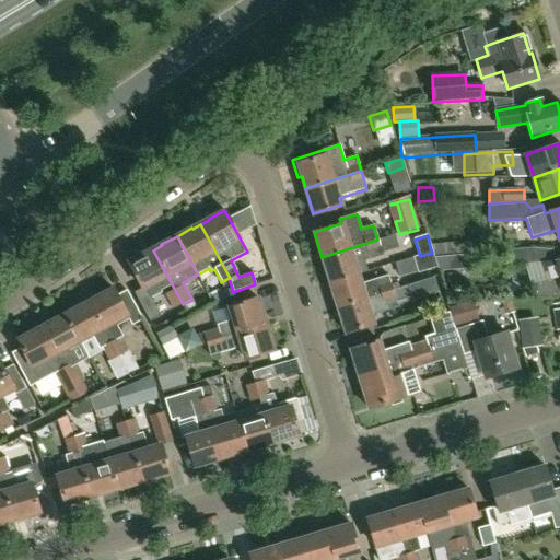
[(366,259),(382,254),(377,240),(322,257),(329,281),(357,273),(357,275),(370,270),(366,259)]
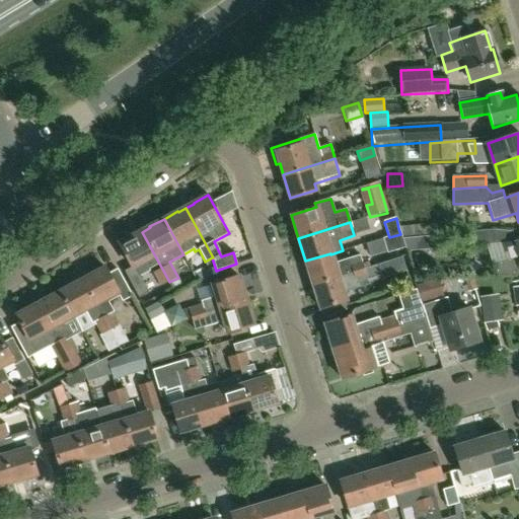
[(512,231),(495,230),(470,232),(471,246),(496,244),(515,242),(512,231)]
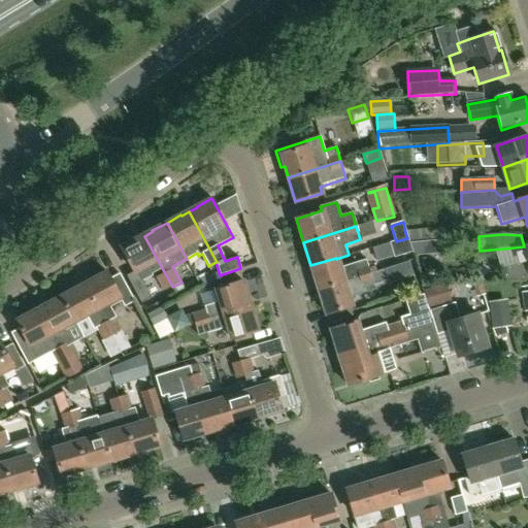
[(126,275),(141,302),(152,297),(143,282),(153,276),(152,274),(162,268),(144,236),(137,240),(136,239),(122,246),(135,270),(126,275)]
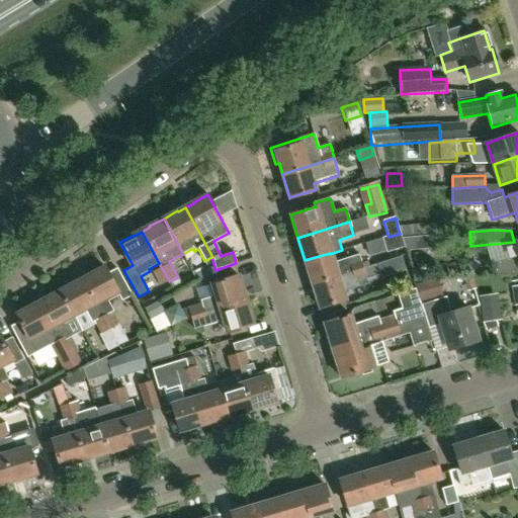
[(387,253),(404,248),(400,235),(400,234),(389,237),(382,239),(387,253)]
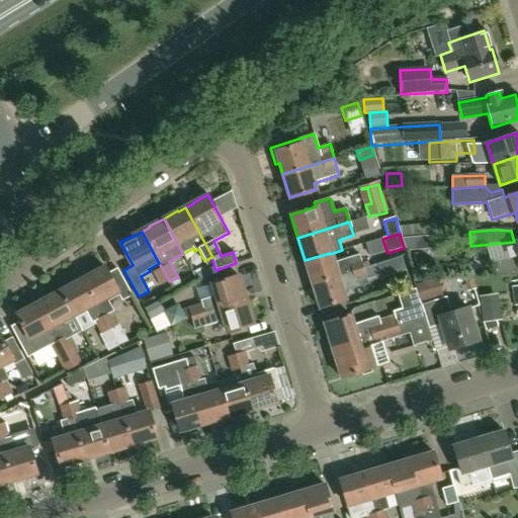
[(416,248),(415,235),(401,236),(404,248),(416,248)]
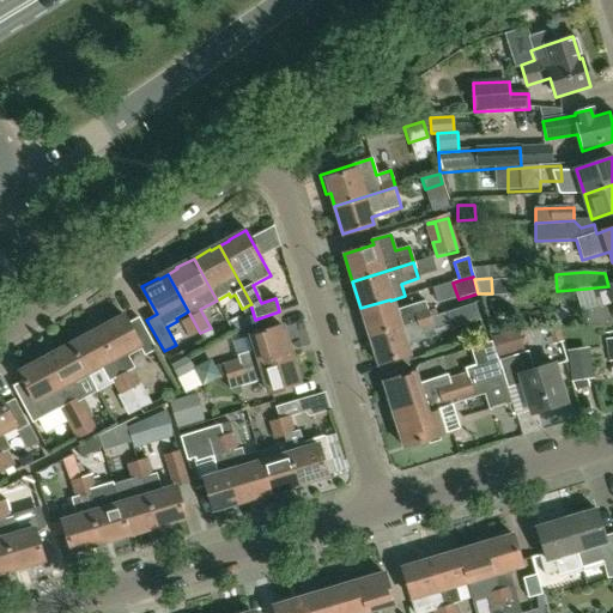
[(612,285),(608,286),(612,301),(612,302),(582,311),(587,326),(612,323),(612,285)]
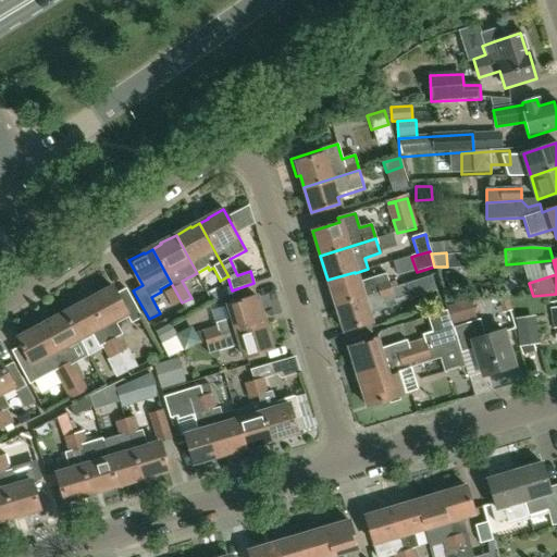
[(327,280),(335,305),(391,287),(390,286),(386,275),(358,284),(355,273),(355,272),(327,280)]
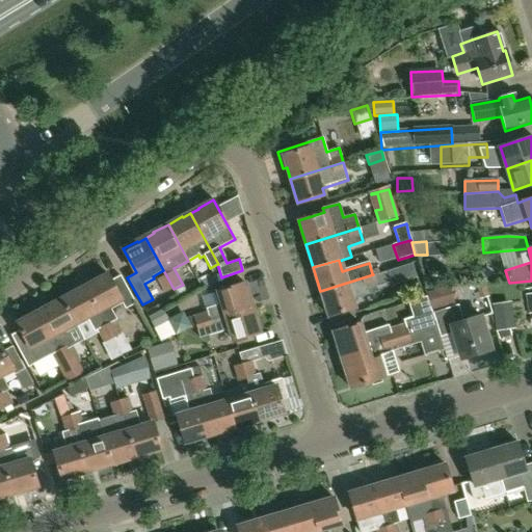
[(367,291),(377,288),(375,283),(392,278),(389,268),(372,273),(373,274),(320,291),(328,316),(353,308),(351,300),(368,295),(367,291)]
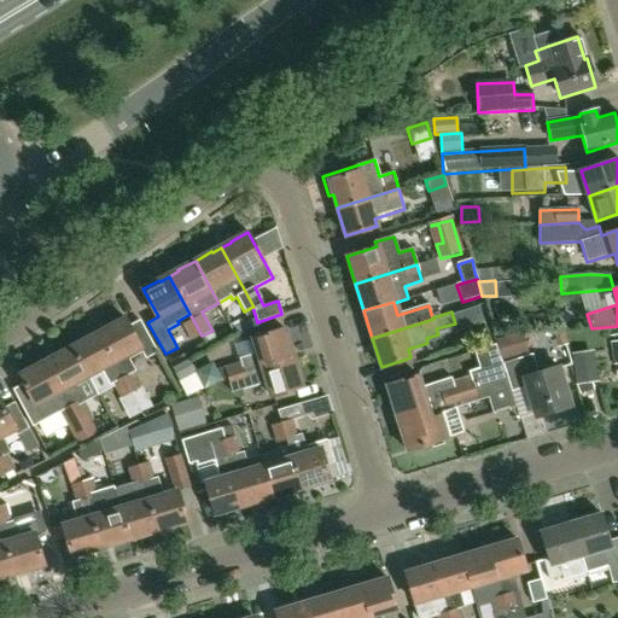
[(518,325),(518,313),(507,313),(508,326),(518,325)]
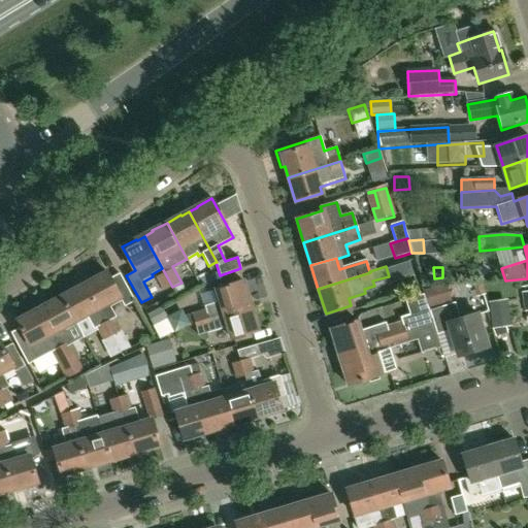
[(127,288),(118,293),(107,272),(92,281),(92,282),(84,286),(111,337),(120,332),(113,319),(116,318),(110,308),(122,301),(125,307),(134,302),(127,288)]
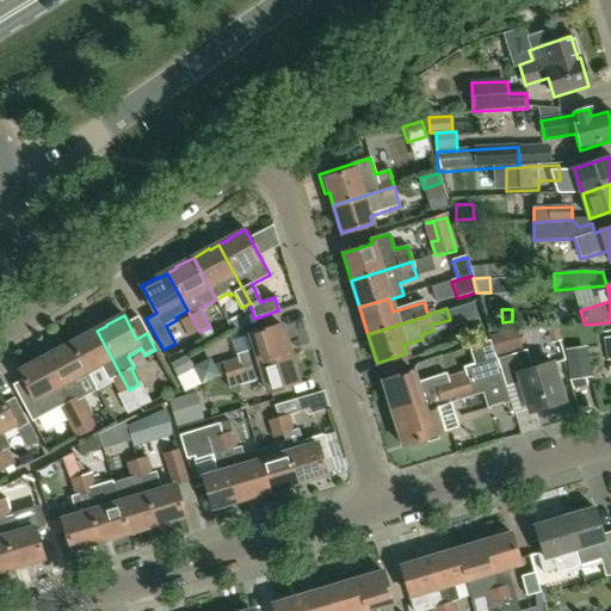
[(190,338),(199,332),(191,316),(180,321),(190,338)]
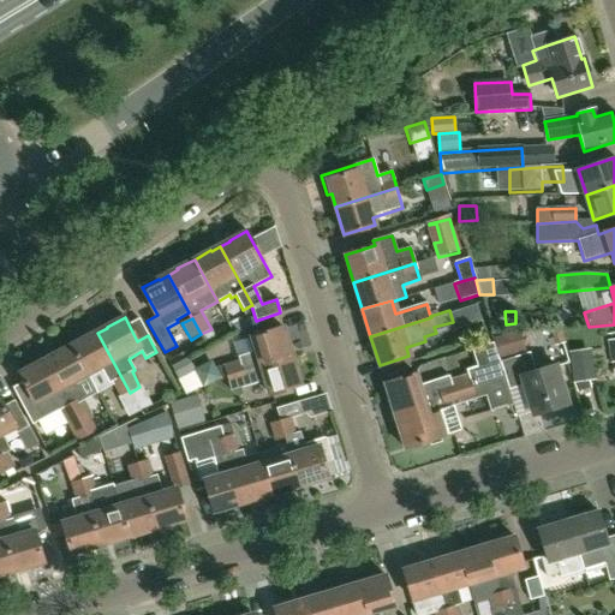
[(286,347),(288,346),(282,327),(251,336),(256,351),(238,357),(240,360),(224,365),(227,376),(290,357),(286,347)]
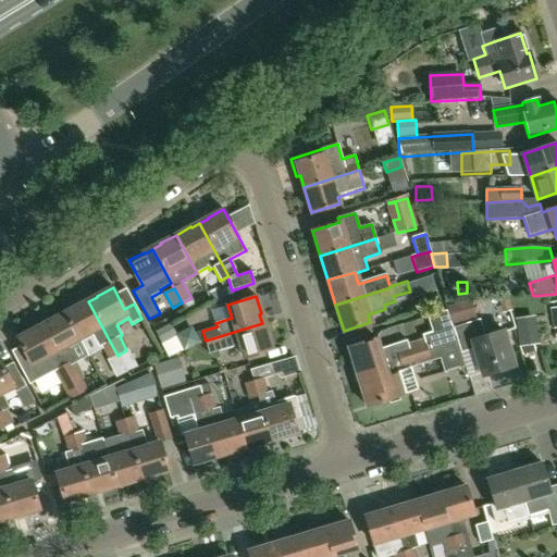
[(507,296),(497,299),(502,314),(511,311),(507,296)]
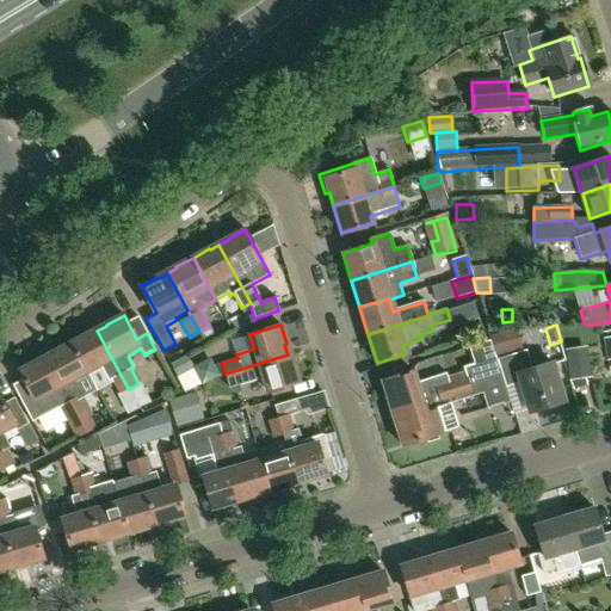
[(519,350),(513,329),(489,337),(495,357),(519,350)]
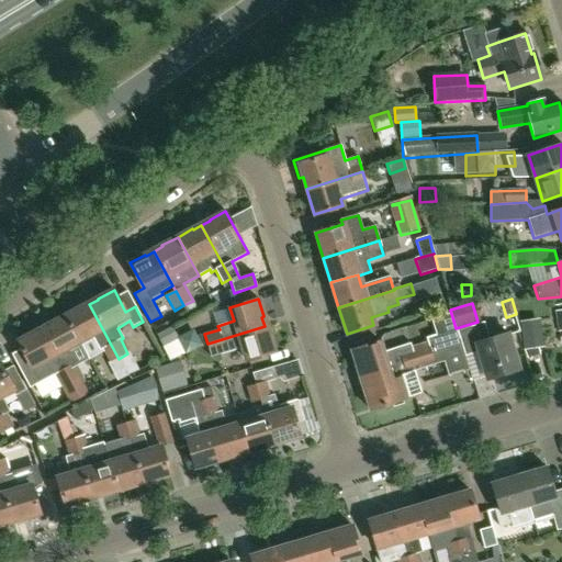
[(110,363),(119,359),(89,304),(81,308),(81,307),(65,316),(79,341),(91,335),(99,351),(102,349),(110,363)]
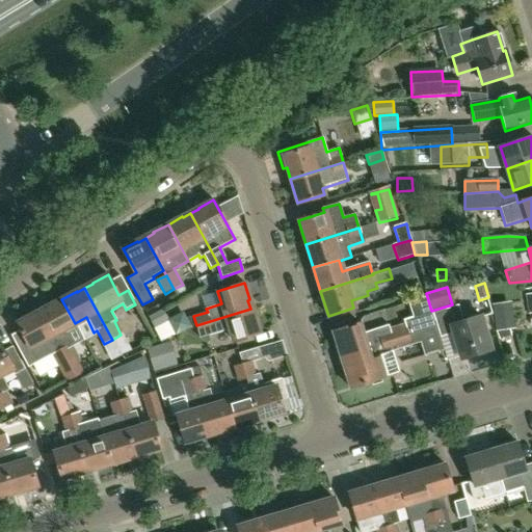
[(83,373),(70,348),(75,346),(65,328),(75,323),(61,299),(48,307),(49,308),(40,313),(59,349),(60,350),(75,377),(83,373)]
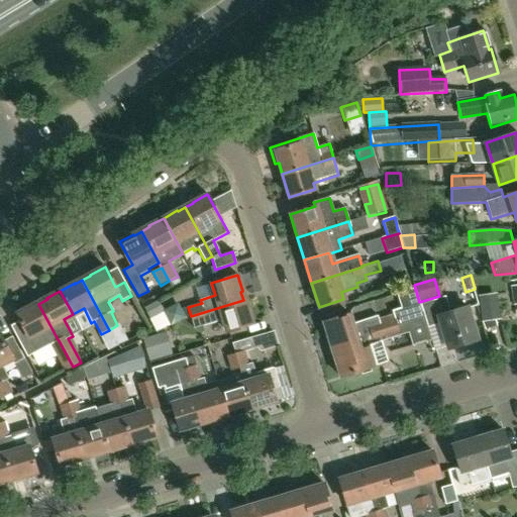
[(502,320),(499,302),(492,303),(491,295),(479,297),(483,323),(502,320)]
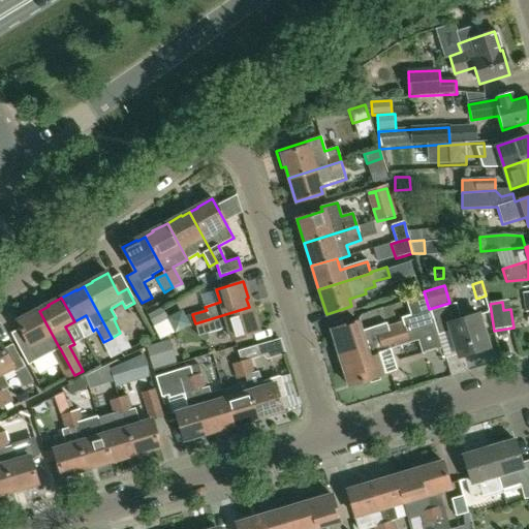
[(459,356),(489,347),(478,313),(461,318),(456,303),(430,311),(434,323),(437,335),(450,331),(459,356)]
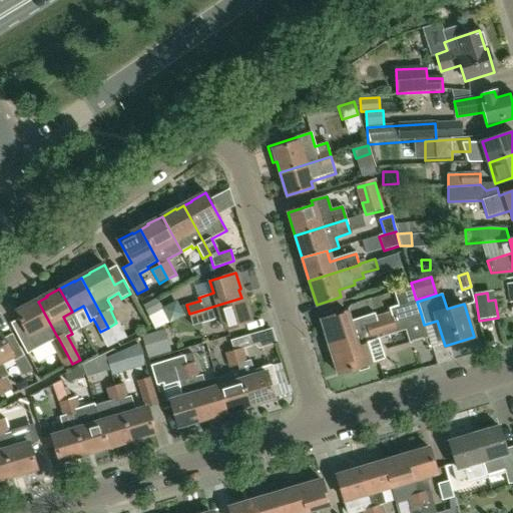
[(144,305),(151,319),(165,310),(164,308),(158,298),(144,305)]
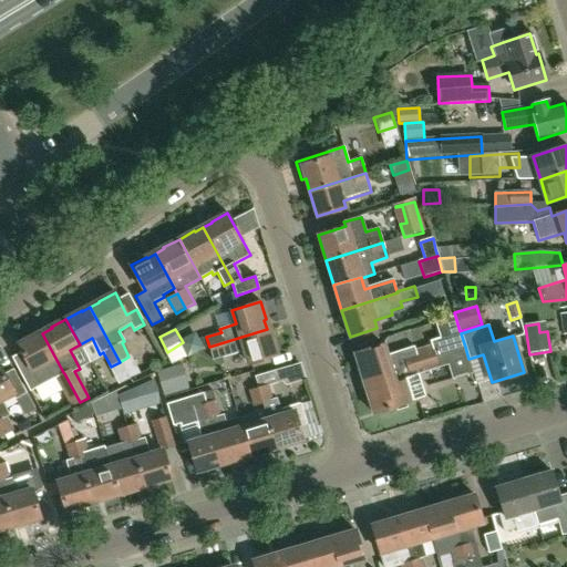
[(271,338),(270,338),(267,329),(209,347),(214,361),(244,351),(248,363),(277,354),(271,338)]
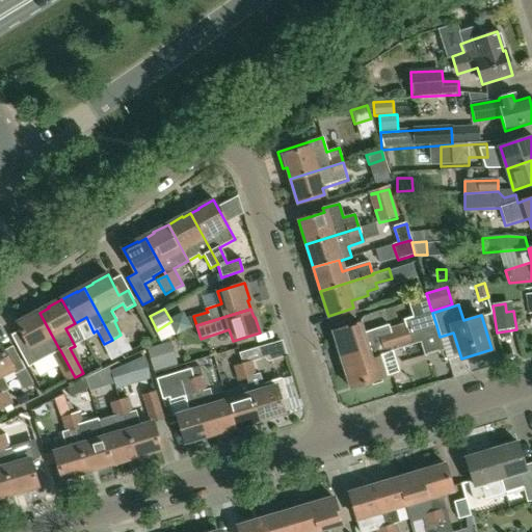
[(75,377),(60,350),(59,349),(40,313),(32,316),(32,315),(17,323),(21,330),(11,336),(28,368),(53,354),(68,381),(75,377)]
